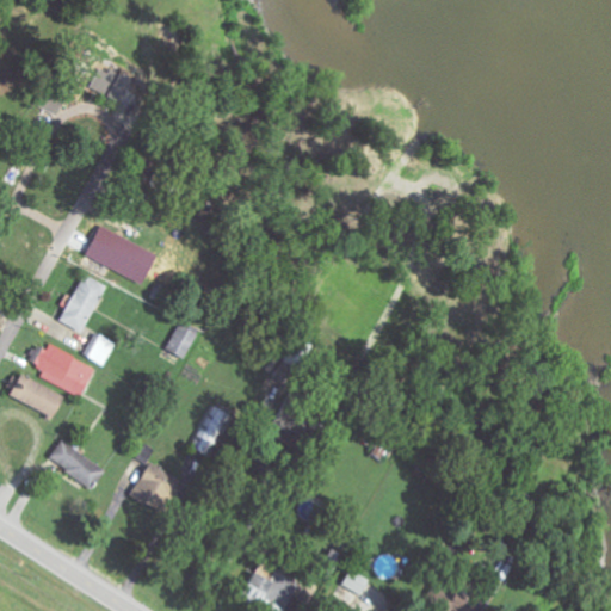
[(131,82),(102,68),(91,90),(121,104),(131,82)]
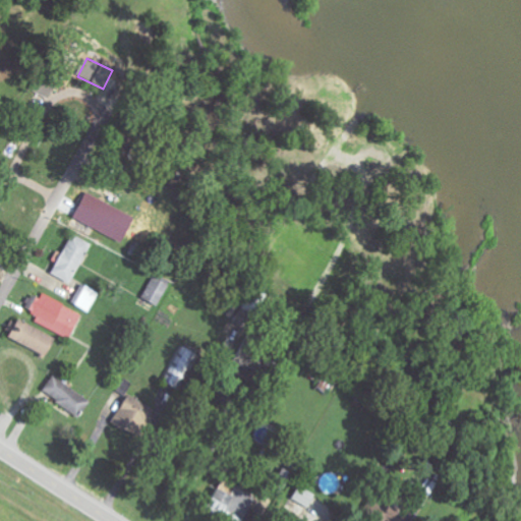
[(73,284),(91,242),(71,234),(53,276),(73,284)]
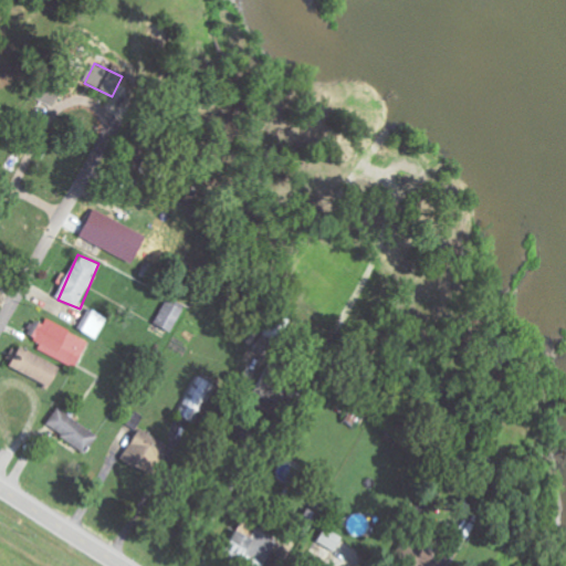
[(185,311),(167,302),(156,325),(173,334),(185,311)]
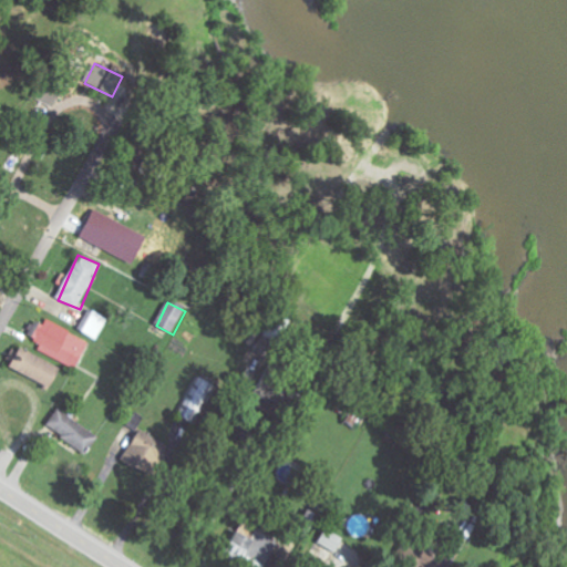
[(109,319),(94,311),(83,332),(98,340),(109,319)]
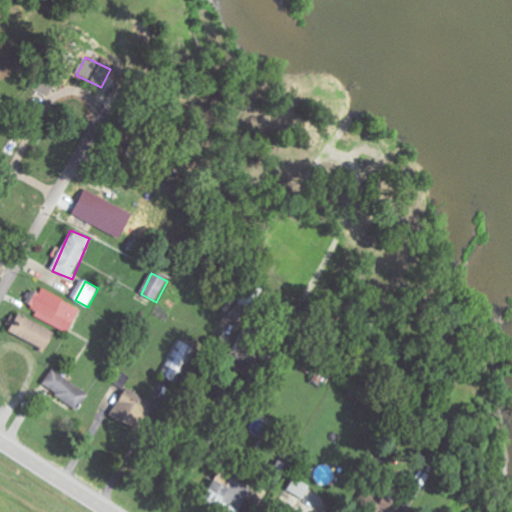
[(35,316),(69,334),(82,308),(41,288),(31,307),(38,311),(35,316)]
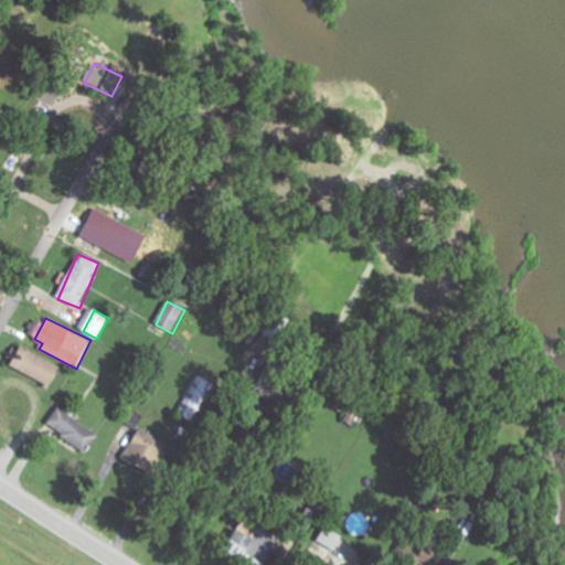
[(51,387),(61,368),(20,348),(10,368),(51,387)]
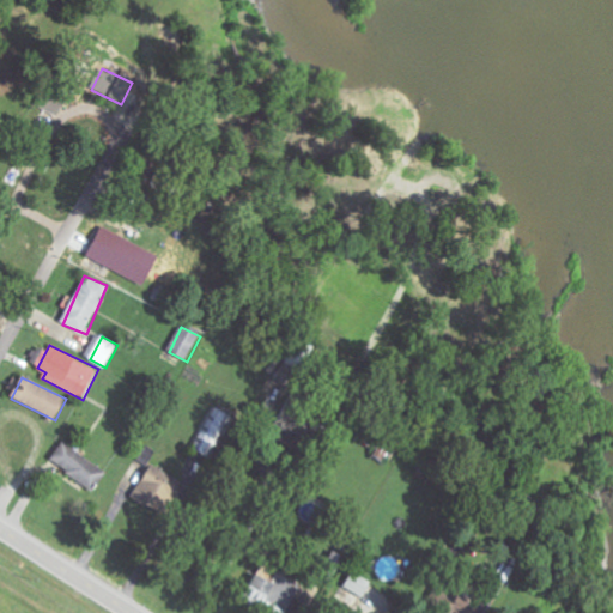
[(213,457),(234,416),(213,406),(193,448),(213,457)]
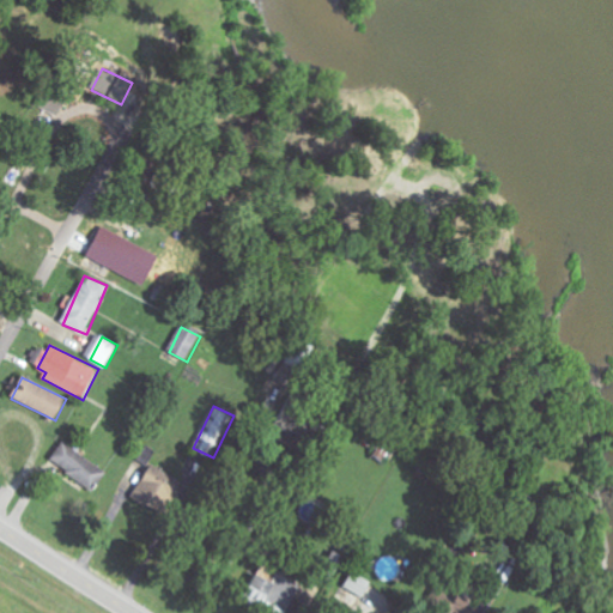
[(108,469),(64,442),(52,461),(96,490),(108,469)]
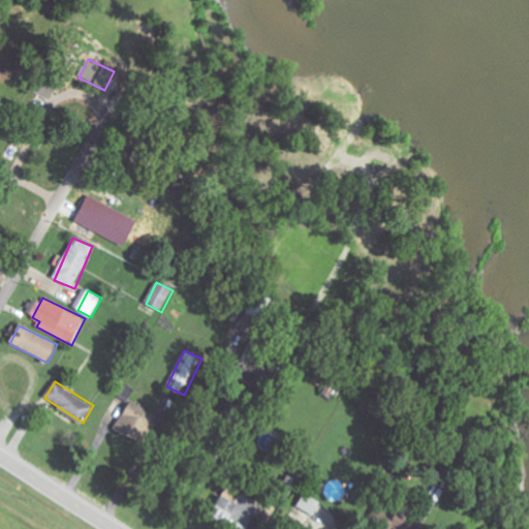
[(114,427),(136,445),(158,417),(134,400),(114,427)]
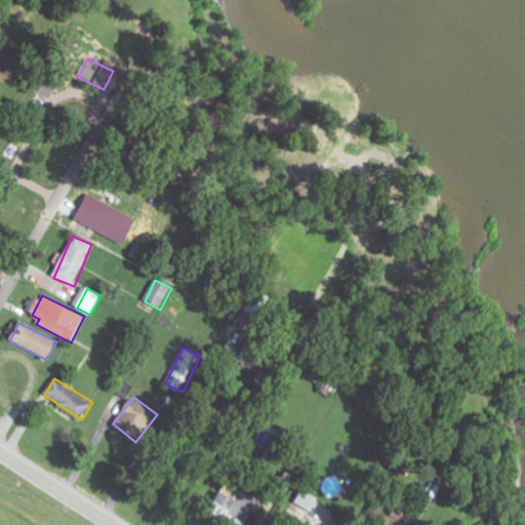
[(278,488),(288,492),(297,474),(287,469),(278,488)]
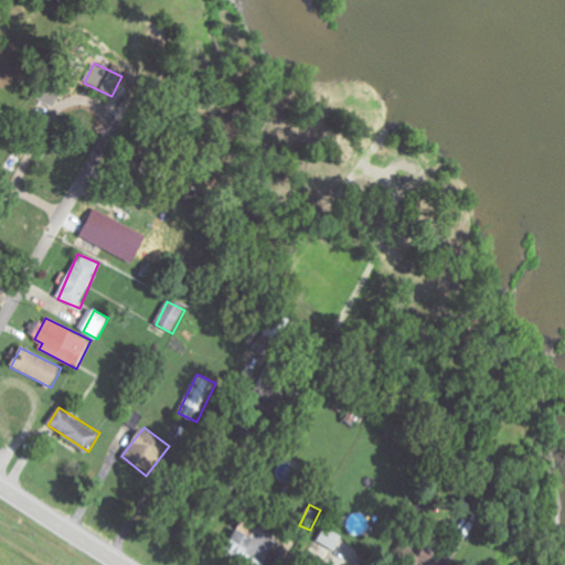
[(318,541),(336,551),(343,536),(326,526),(318,541)]
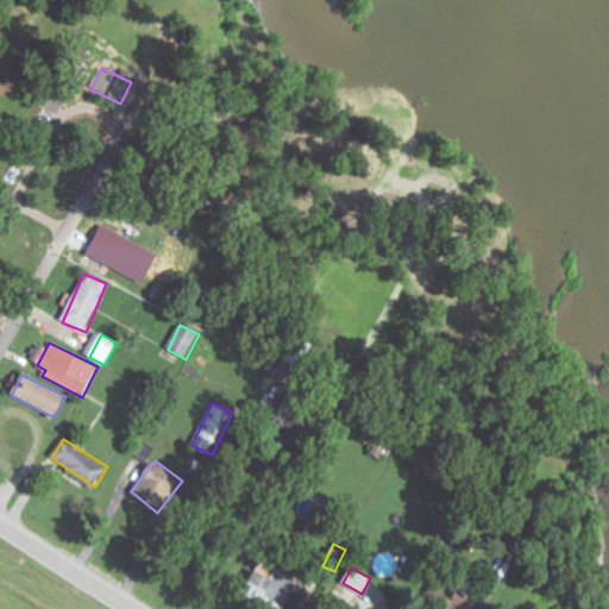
[(271,578),(256,570),(244,594),(274,608),(284,608),(300,581),(276,569),(271,578)]
